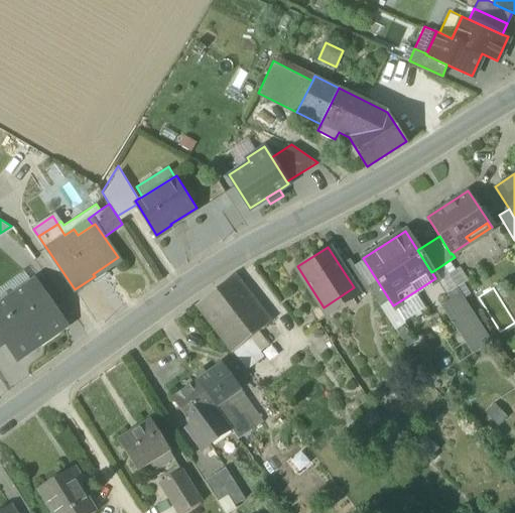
[(359,294),(369,288),(366,283),(354,264),(349,257),(339,264),(354,287),(359,294)]
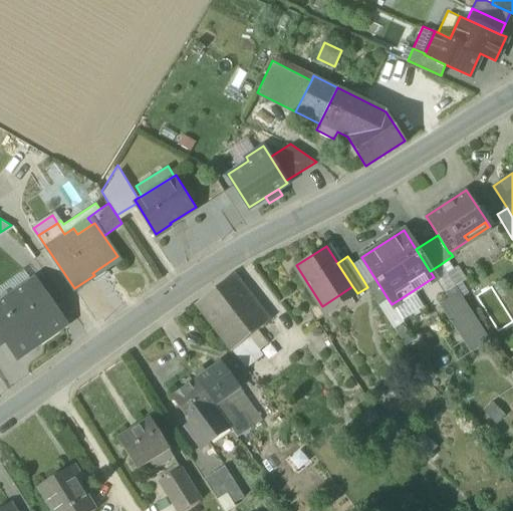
[(352,263),(364,282),(373,276),(361,257),(352,263)]
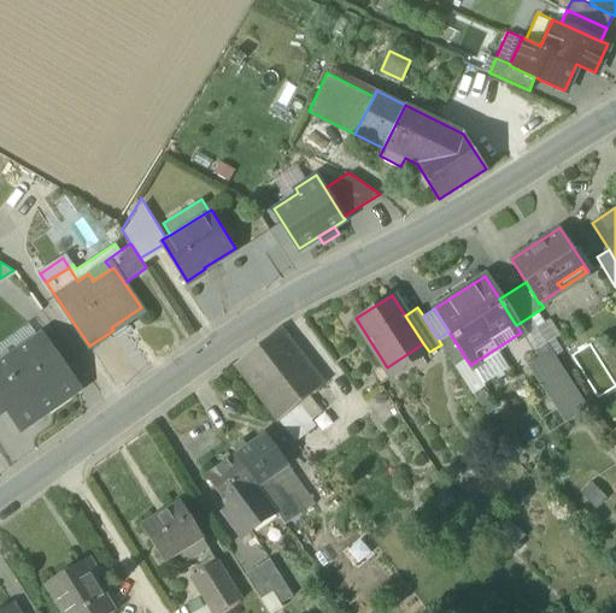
[(529,317),(535,326),(544,320),(538,311),(529,317)]
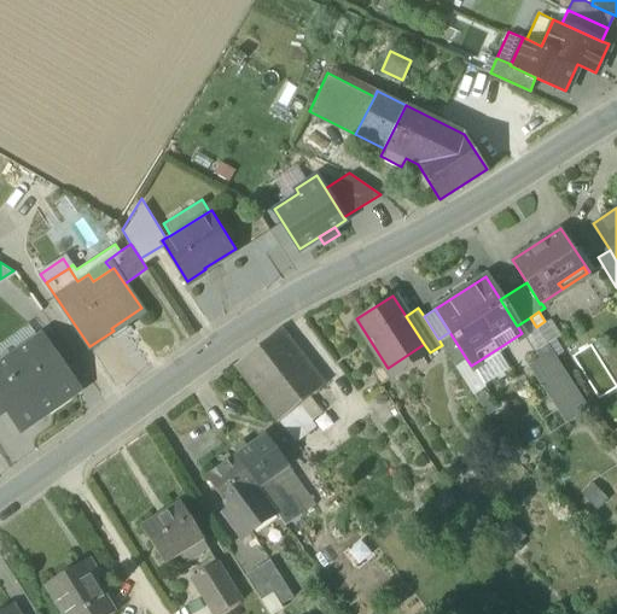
[(36,317),(0,340),(0,356),(44,327),(36,317)]
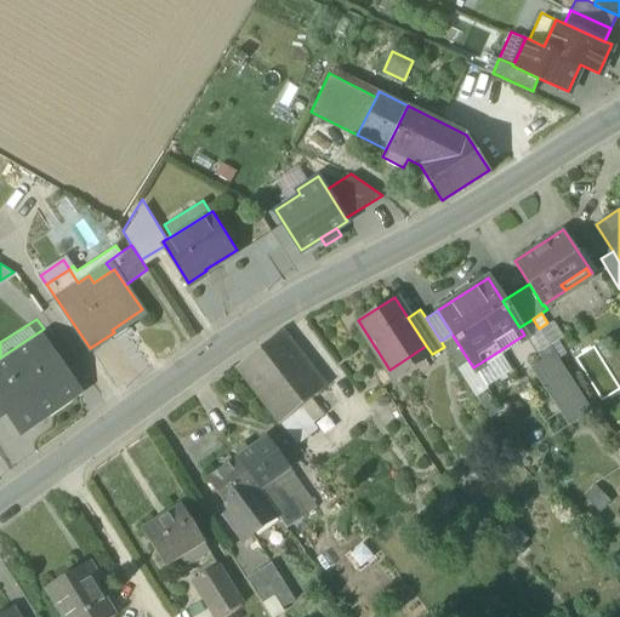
[(519,327),(524,335),(536,353),(538,352),(541,358),(552,350),(549,344),(539,329),(533,319),(519,327)]
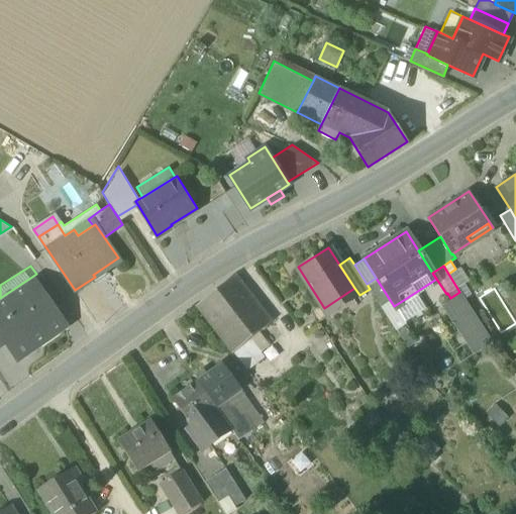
[(455,269),(448,274),(456,287),(465,283),(469,280),(459,266),(455,269)]
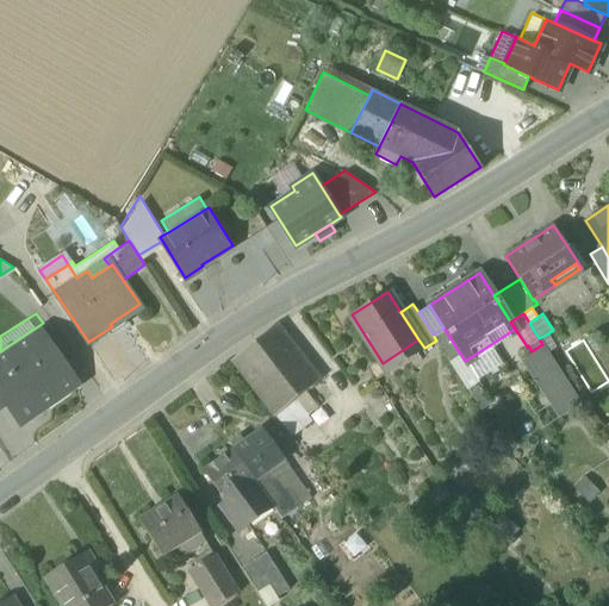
[(231,358),(274,413),(319,379),(275,323),(231,358)]
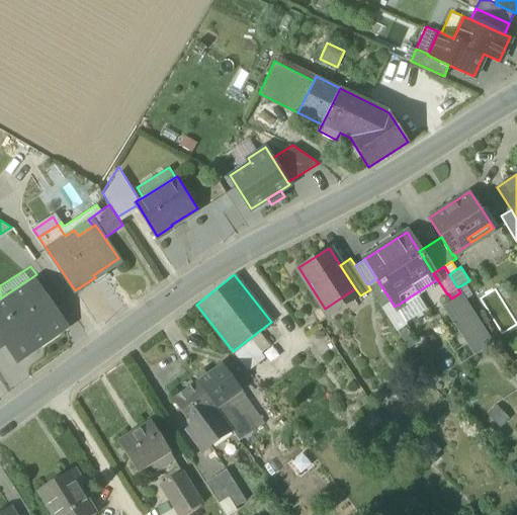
[(391,301),(376,278),(367,284),(370,289),(381,307),(391,301)]
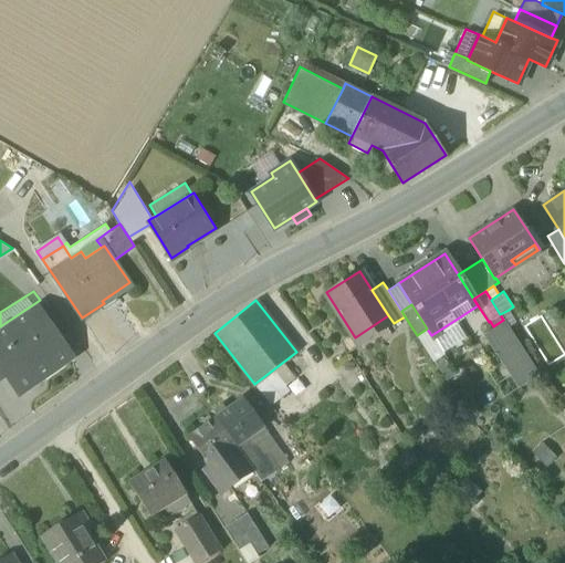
[(71,354),(38,306),(0,331),(0,378),(1,379),(7,376),(18,392),(37,378),(38,381),(62,364),(60,362),(71,354)]
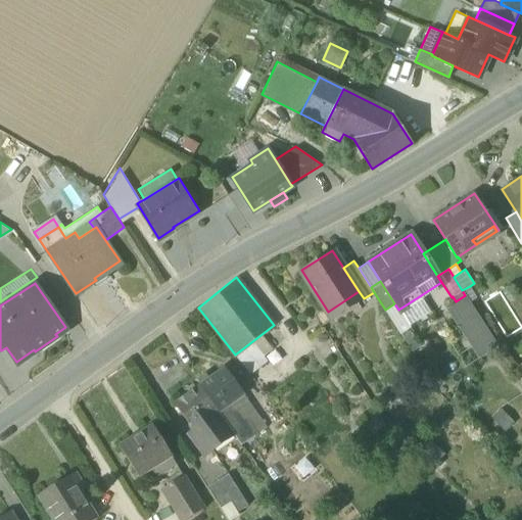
[(462,290),(465,295),(466,296),(469,301),(476,296),(470,286),(462,290)]
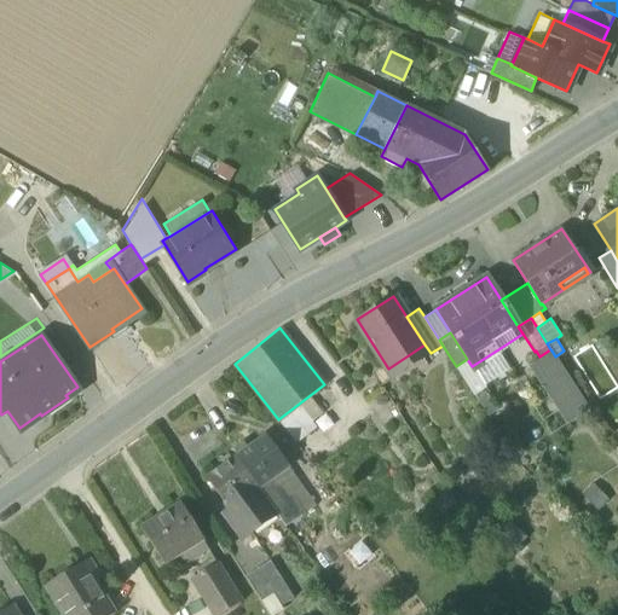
[(393,376),(431,353),(425,344),(388,369),(393,376)]
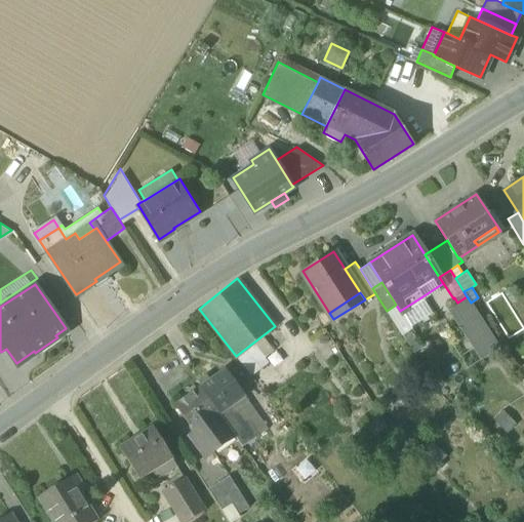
[(400,311),(410,326),(433,312),(422,296),(400,311)]
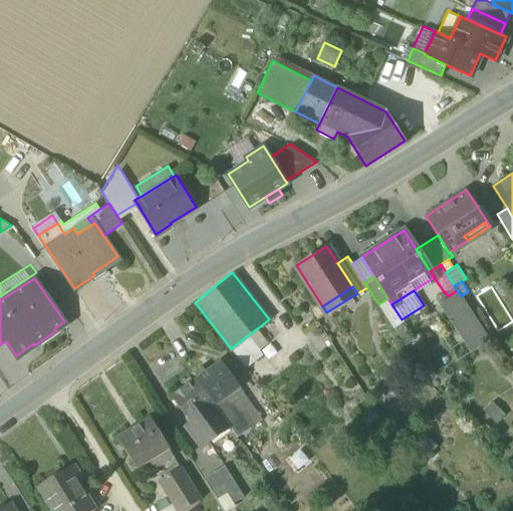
[(458,291),(457,290),(448,296),(438,302),(470,351),(488,339),(461,296),(458,291)]
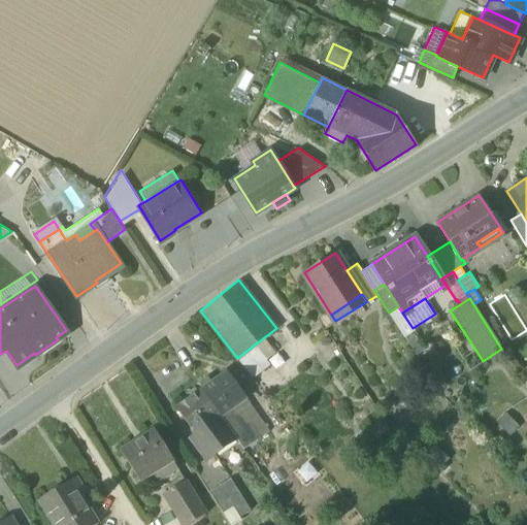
[(413,328),(402,313),(398,306),(389,313),(404,337),(413,331),(415,330),(413,328)]
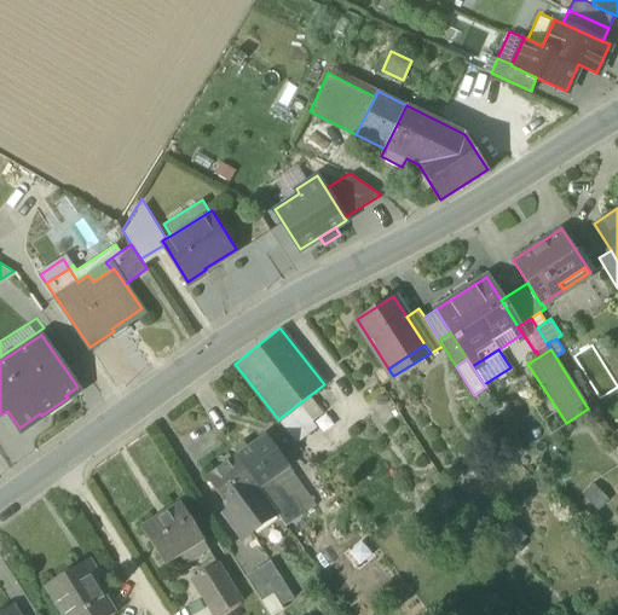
[(484,388),(474,395),(487,415),(496,408),(484,388)]
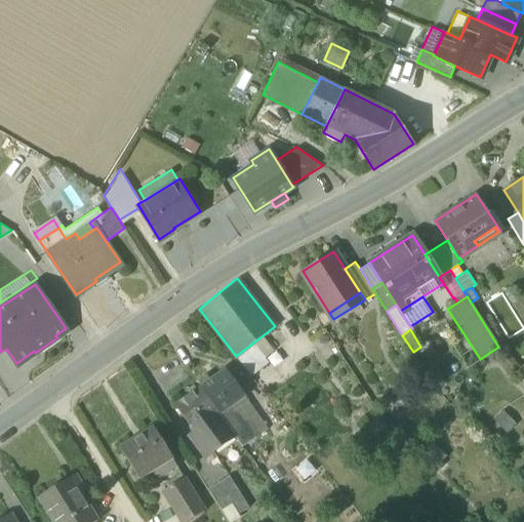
[(237,357),(250,374),(268,361),(254,343),(237,357)]
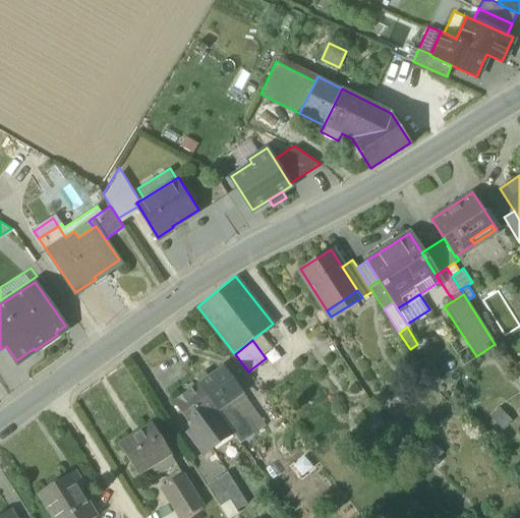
[(222,365),(198,383),(218,410),(224,405),(242,392),(222,365)]
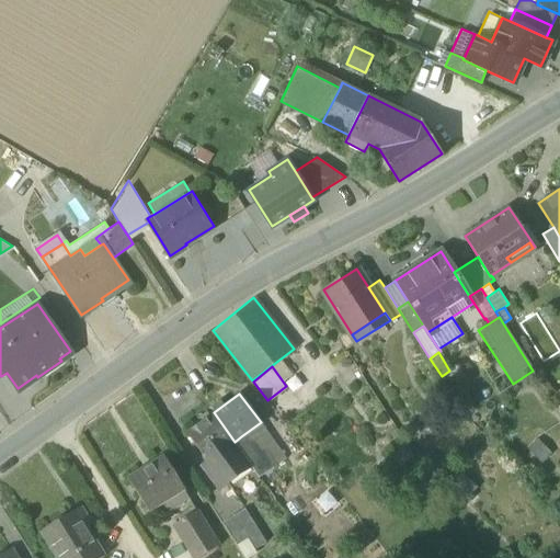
[(186,432),(207,460),(208,462),(235,442),(214,412),(186,432)]
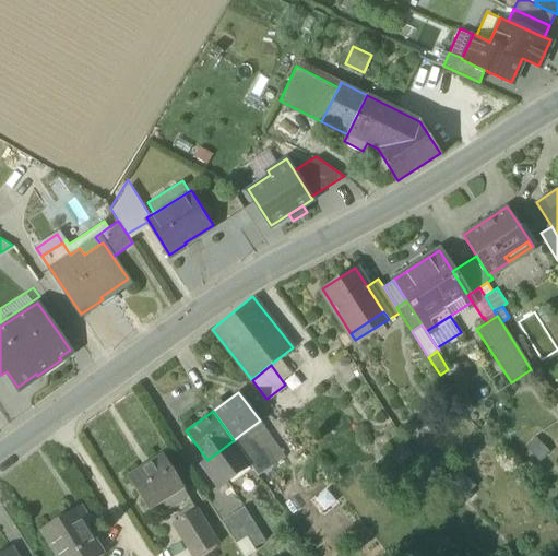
[(249,462),(258,474),(275,461),(264,446),(258,450),(252,441),(248,445),(240,435),(234,440),(249,462)]
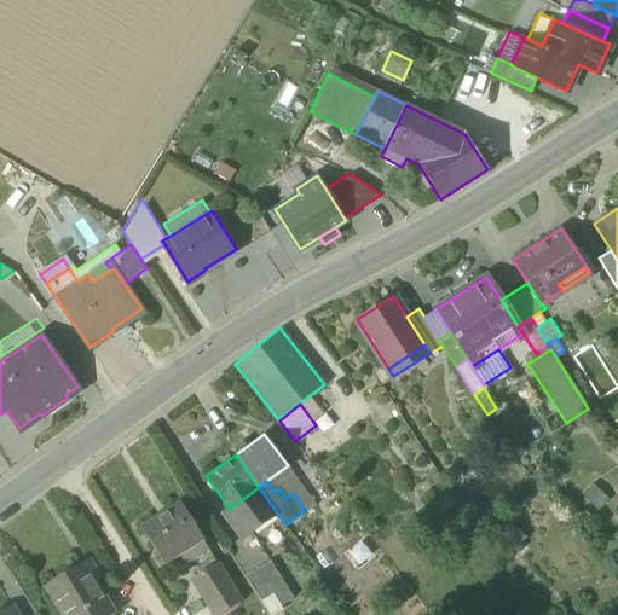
[(582,493),(596,509),(608,497),(593,481),(582,493)]
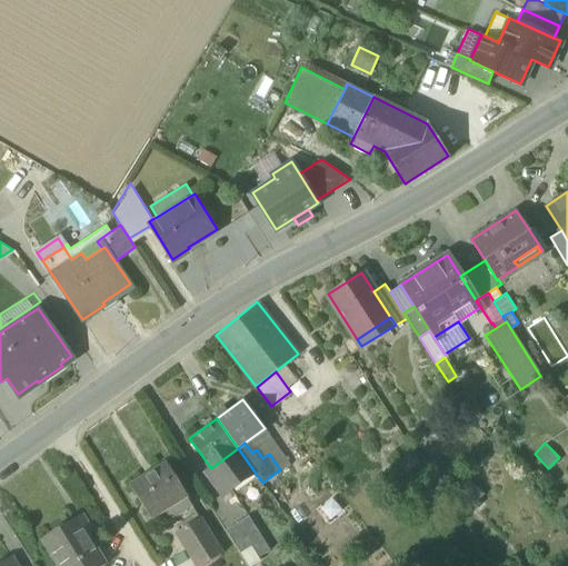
[(253,470),(238,448),(211,468),(210,467),(205,472),(221,494),(253,470)]
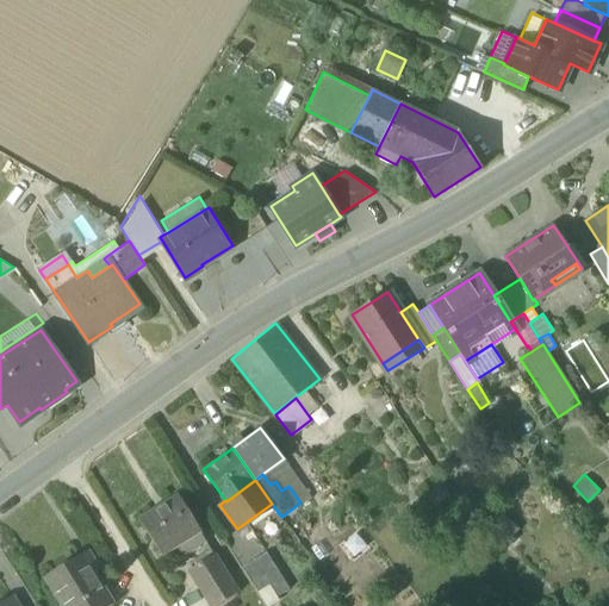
[(138,518),(160,553),(199,529),(179,495),(156,510),(155,507),(138,518)]
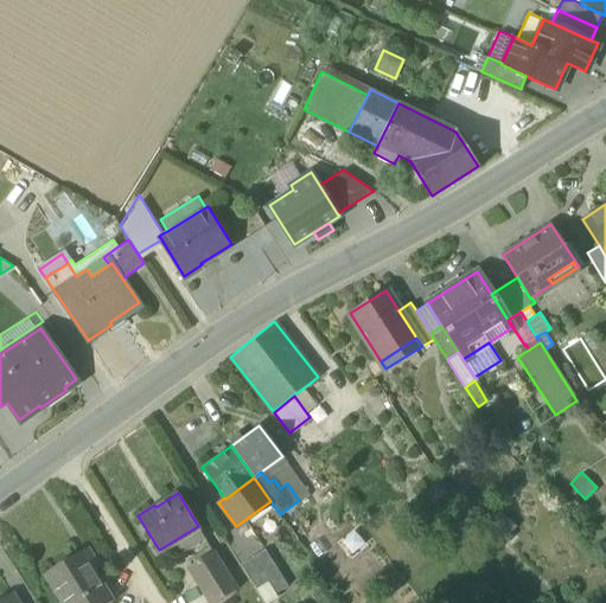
[(499,510),(484,525),(501,541),(516,526),(499,510)]
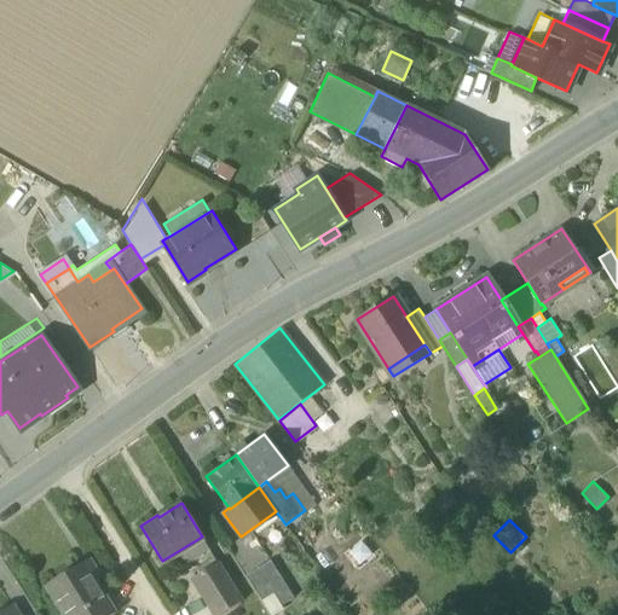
[(273,592),(281,604),(293,596),(270,560),(246,574),(261,599),(273,592)]
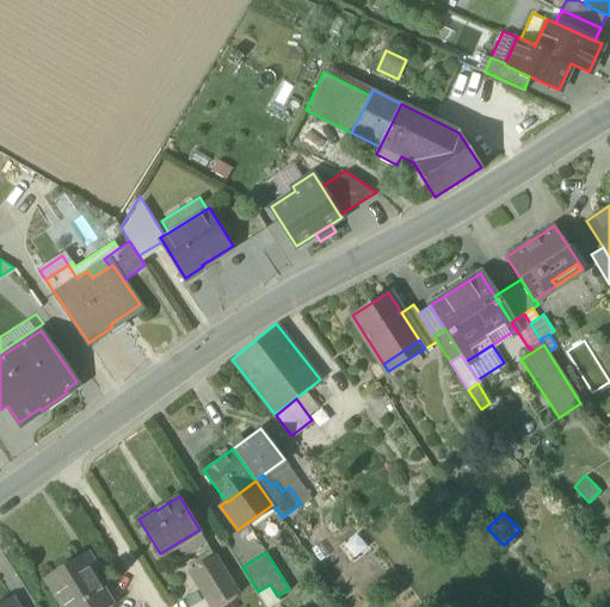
[(44,577),(62,606),(109,606),(114,605),(81,555),(44,577)]
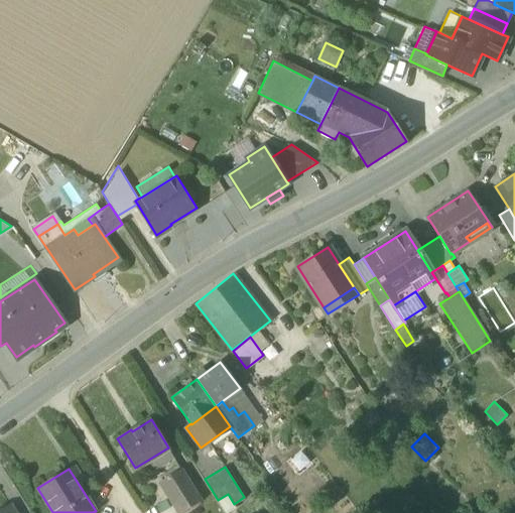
[(159,482),(170,500),(191,487),(180,469),(159,482)]
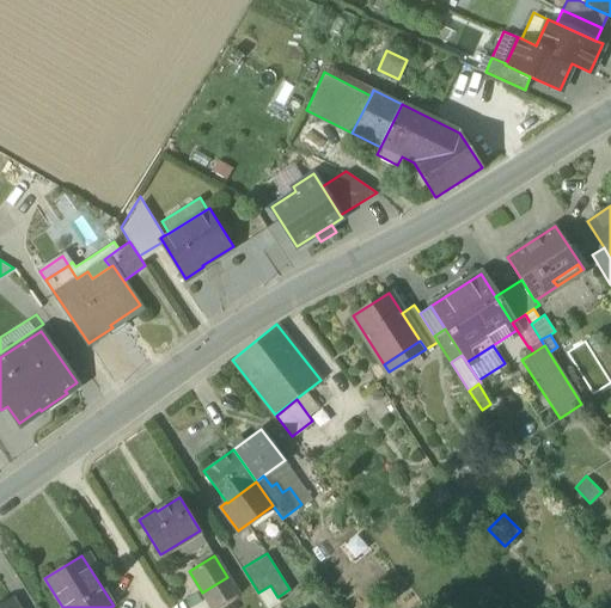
[(202,593),(211,607),(215,607),(238,595),(227,577),(202,593)]
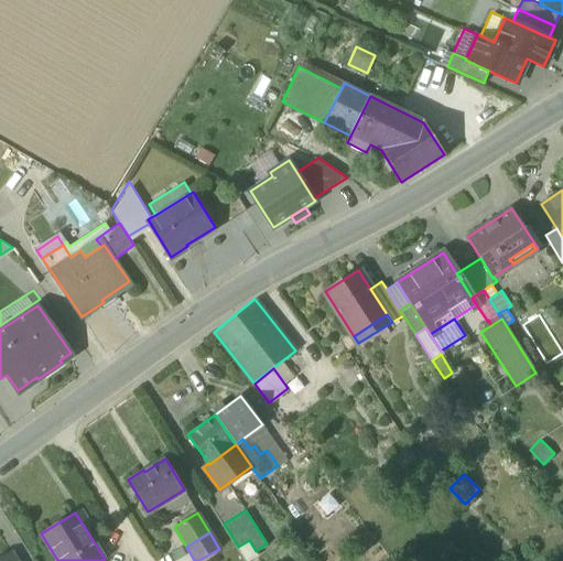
[(198,560),(226,560),(219,549),(198,560)]
